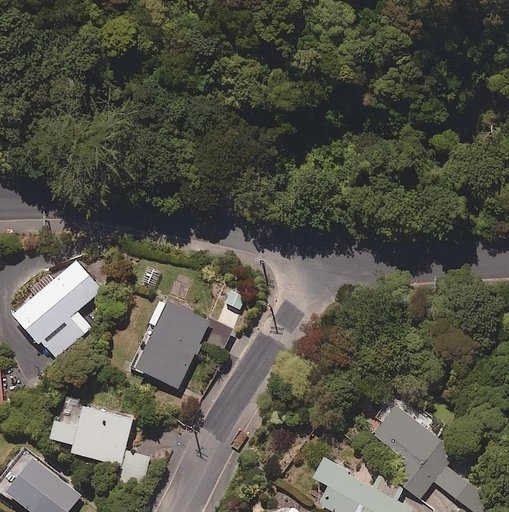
[(101,289),(76,260),(14,313),(53,359),(89,327),(75,311),(101,289)]
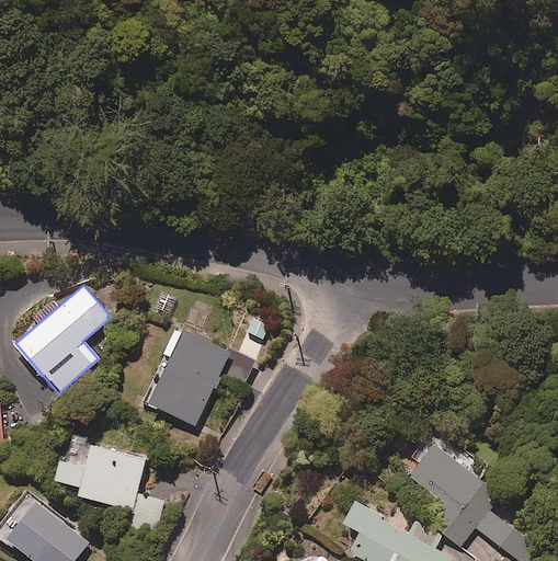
[(271,322),(252,313),(236,352),(242,355),(234,377),(245,381),(271,322)]
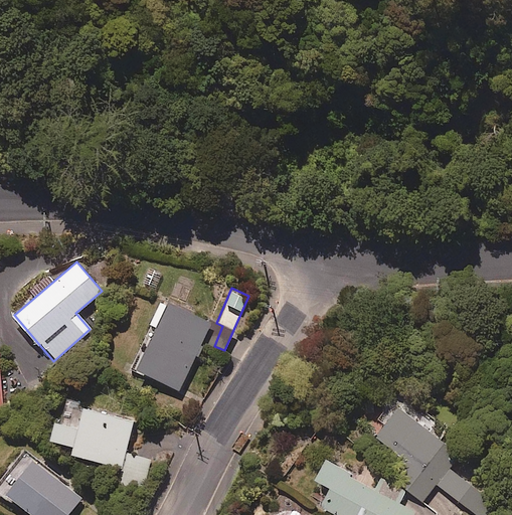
[(211,323),(163,298),(152,321),(159,325),(137,369),(178,390),(211,323)]
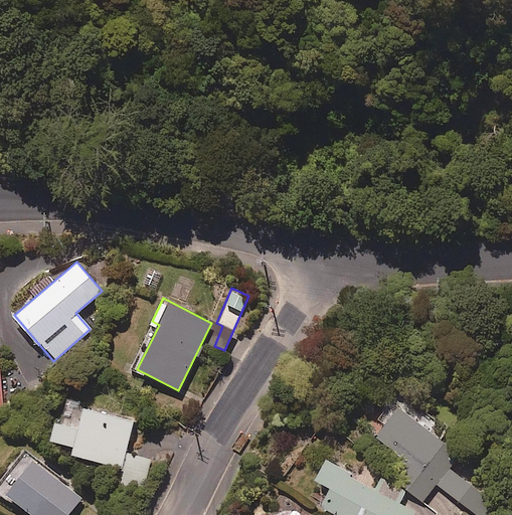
[(469,461),(398,406),(357,460),(402,495),(406,490),(420,501),(435,484),(475,514),(488,514),(497,505),(458,475),(469,461)]
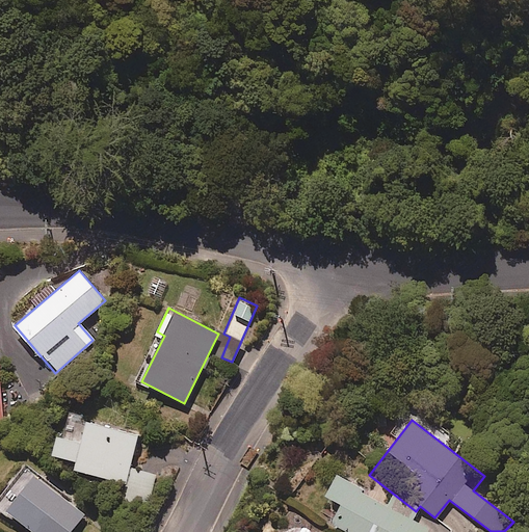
[(137,433),(86,421),(81,441),(55,434),(50,454),(76,460),(74,470),(150,489),(154,474),(129,468),(137,433)]
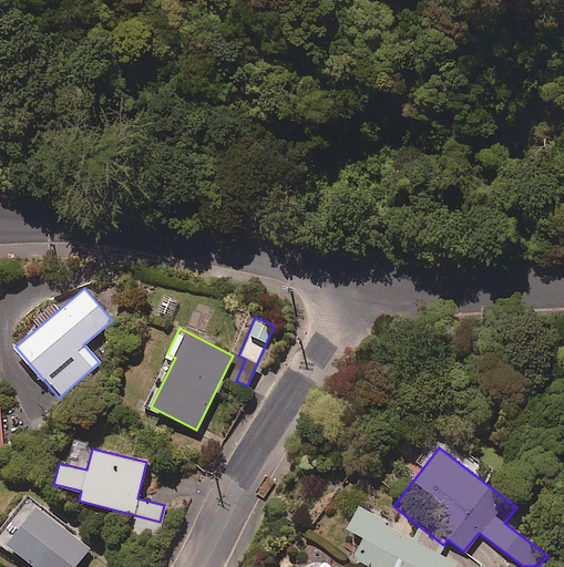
[(73,566),(90,547),(24,495),(0,525),(0,539),(32,566),(73,566)]
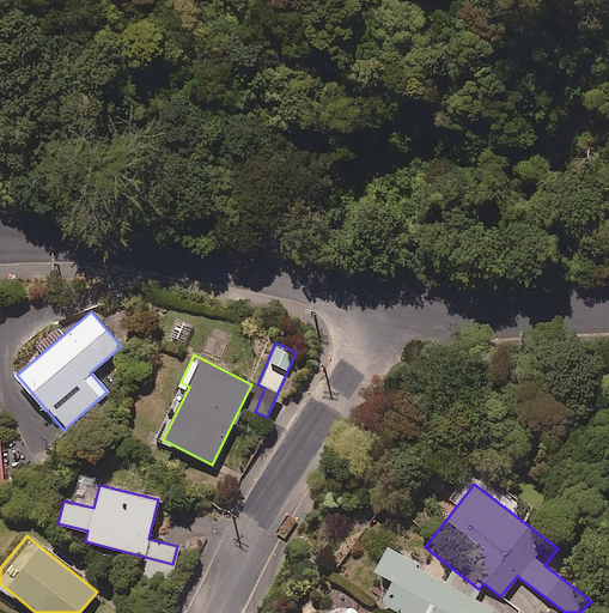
[(418,563),(389,546),(364,590),(402,612),(489,612),(492,610),(416,566),(418,563)]
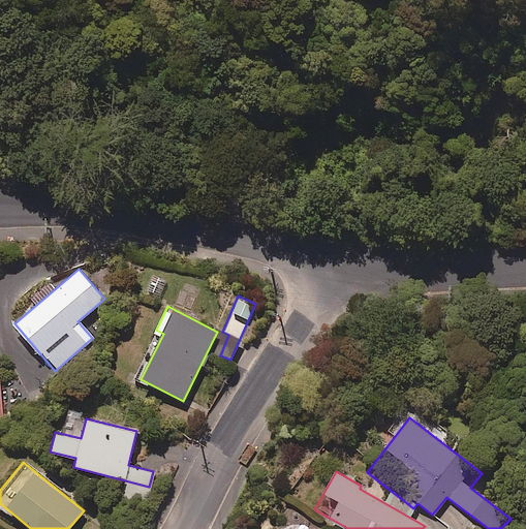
[(305,528),(292,520),(285,528),(305,528)]
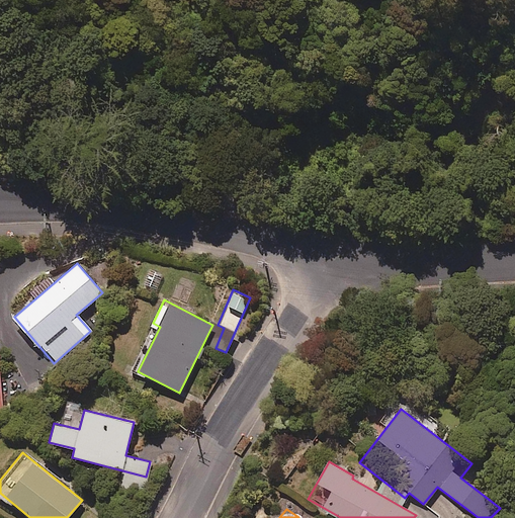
All buildings are outlined.
